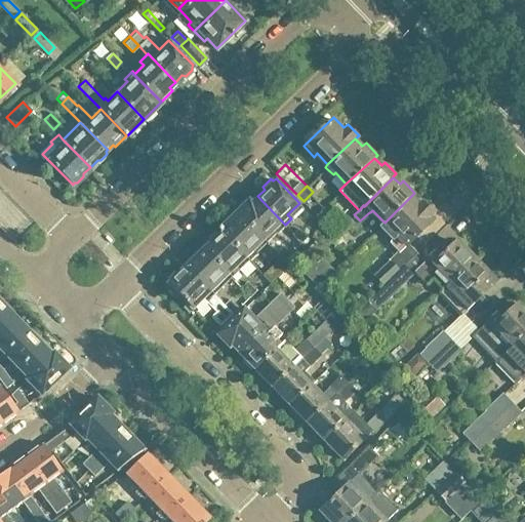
[(277,233),(285,225),(257,196),(255,193),(237,210),(264,238),(273,229),(277,233)]
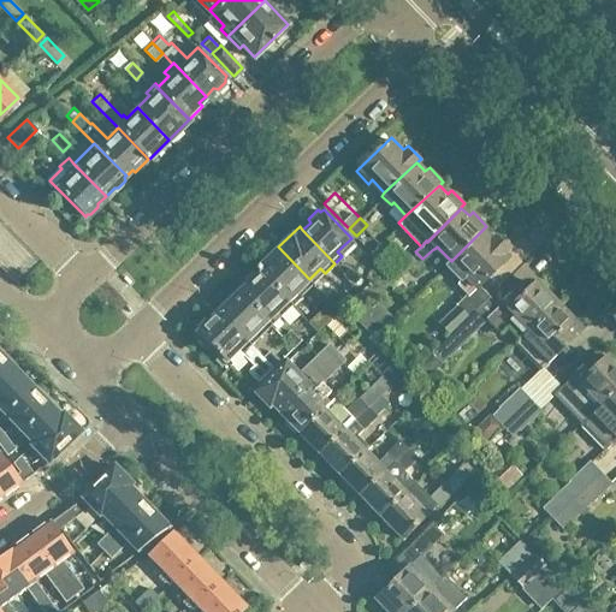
[(463,274),(456,281),(468,293),(508,255),(504,253),(509,249),(495,235),(491,238),(483,230),(451,261),(463,274)]
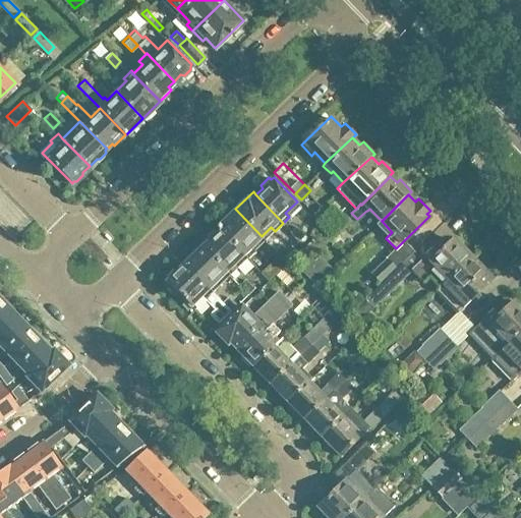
[(321,219),(330,211),(323,204),(313,212),(321,219)]
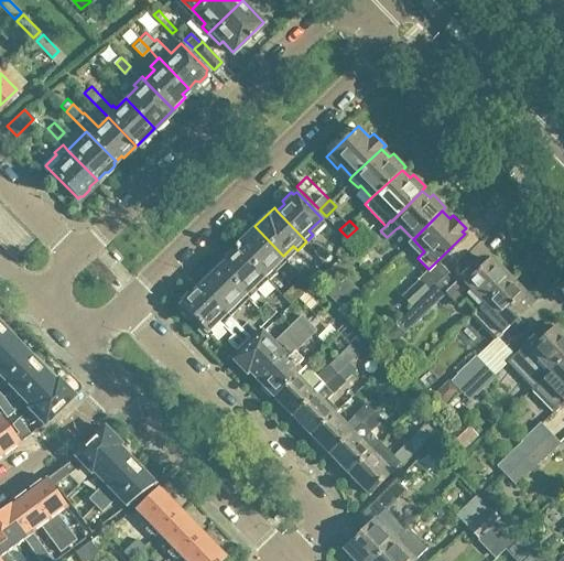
[(273,266),(283,256),(255,226),(236,245),(262,274),(268,279),(278,270),(273,266)]
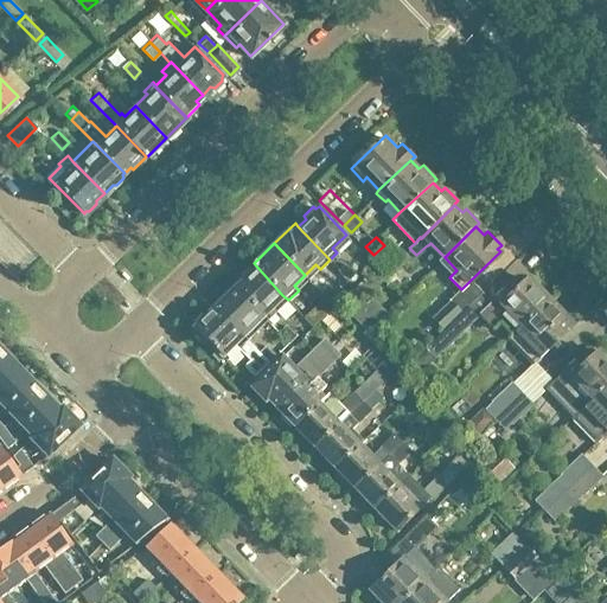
[(409,248),(398,258),(406,265),(416,255),(409,248)]
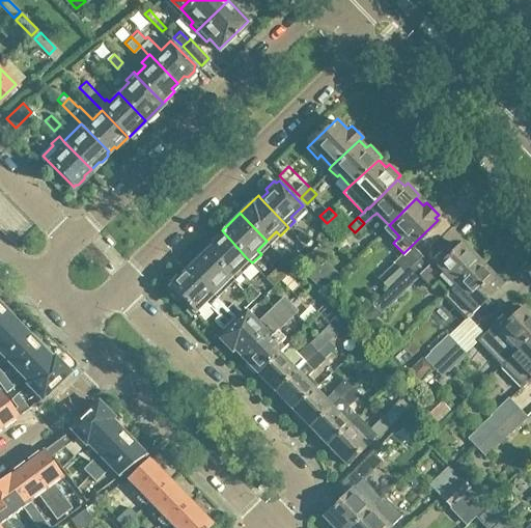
[(313,240),(302,228),(296,234),(307,246),(313,240)]
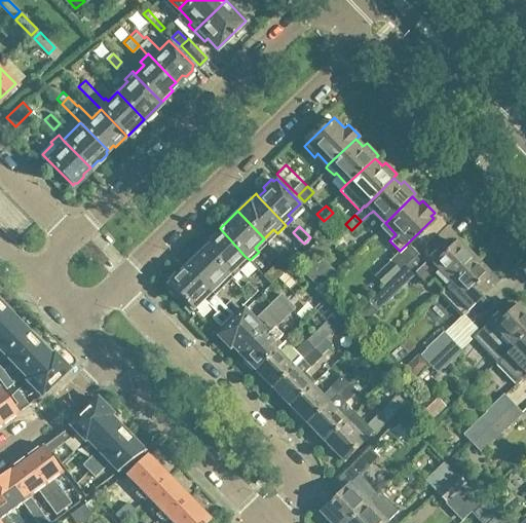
[(235,264),(245,256),(220,228),(211,238),(213,239),(203,249),(227,272),(231,276),(239,268),(235,264)]
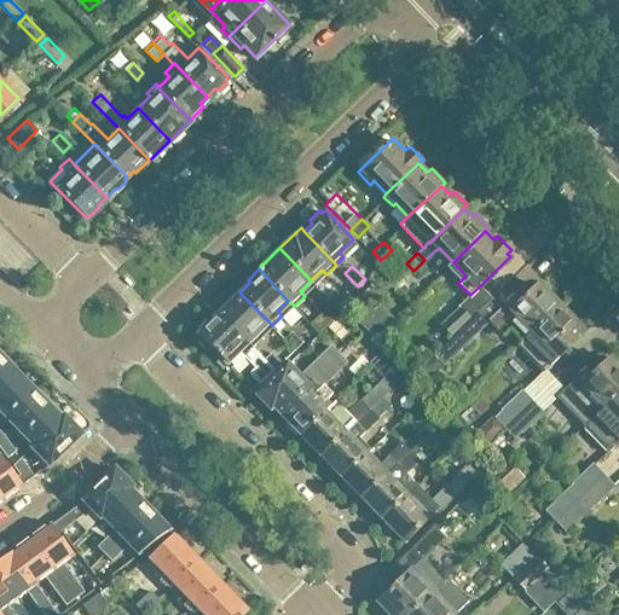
[(526,280),(504,301),(505,302),(487,318),(503,334),(510,326),(521,340),(559,303),(538,282),(532,288),(526,280)]
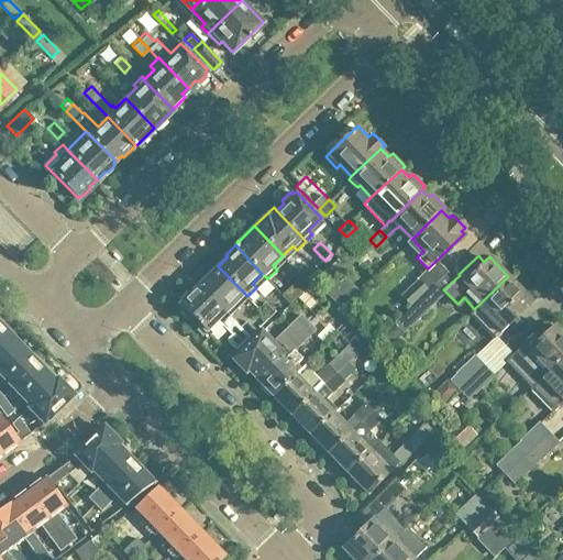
[(305,262),(297,268),(306,280),(313,272),(305,262)]
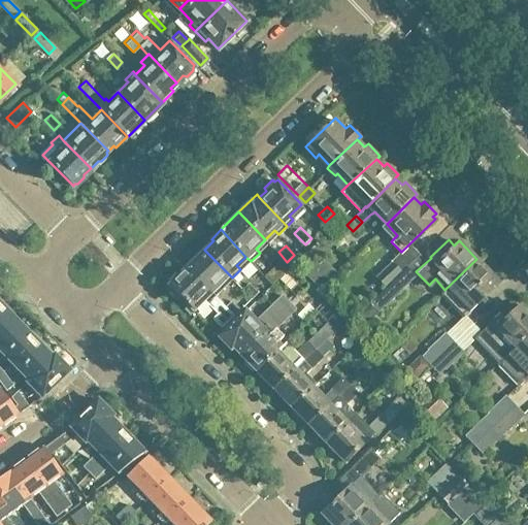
[(219,283),(228,273),(204,250),(201,250),(194,256),(195,259),(188,266),(216,295),(224,287),(219,283)]
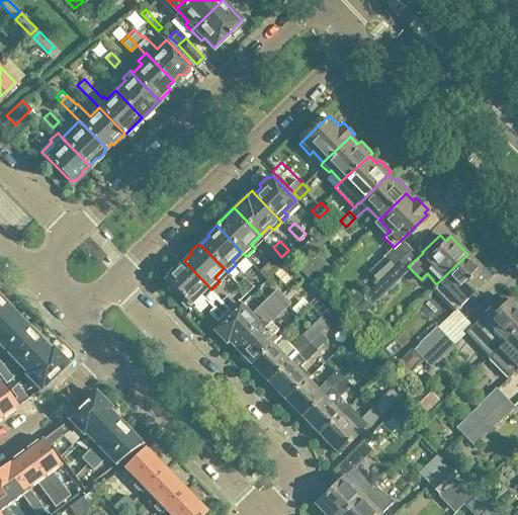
[(319,252),(314,257),(310,253),(297,265),(316,281),(332,264),(319,252)]
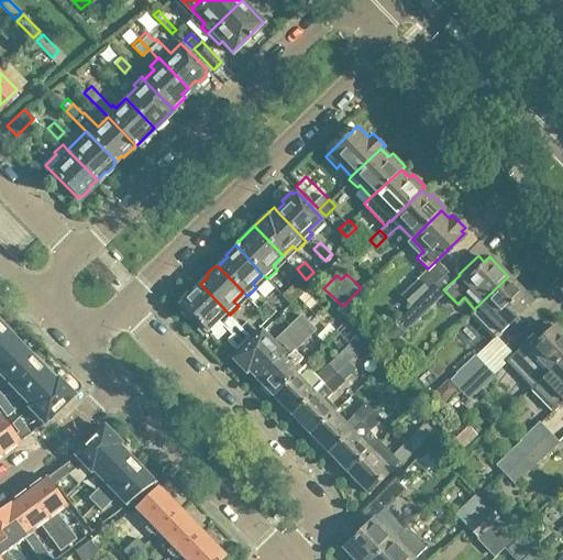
[(494,337),(528,304),(519,295),(522,292),(508,276),(474,309),(471,313),(494,337)]
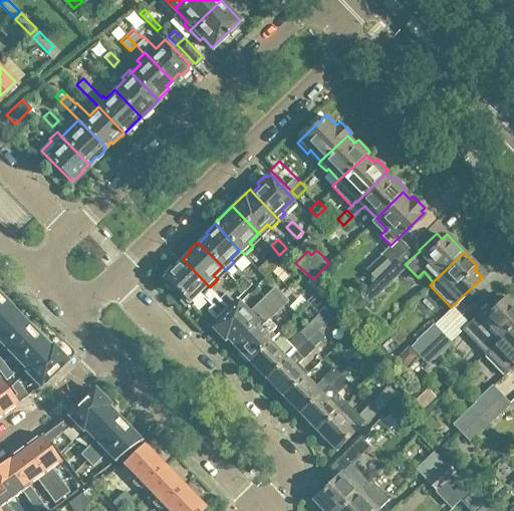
[(382,270),(383,269),(391,262),(381,253),(366,268),(375,277),(382,270)]
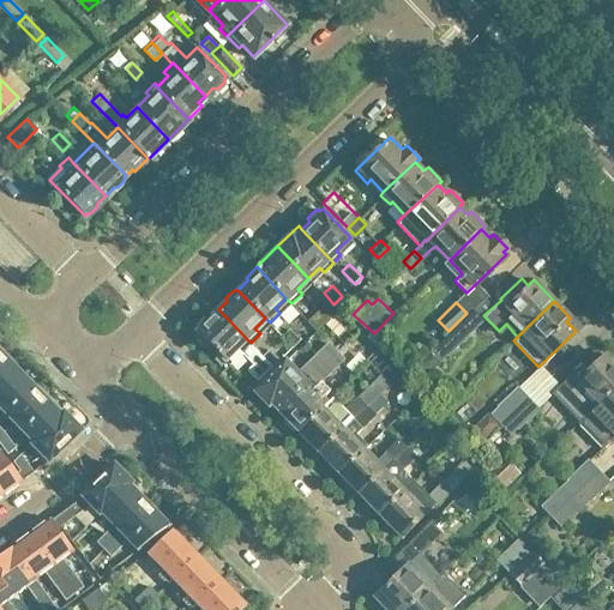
[(323,303),(307,319),(315,328),(332,313),(323,303)]
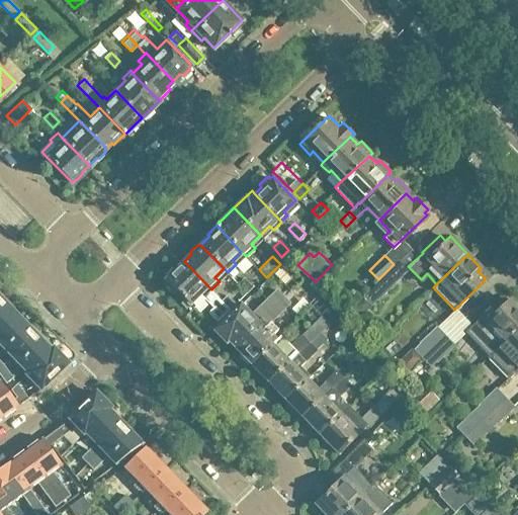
[(211,289),(184,261),(177,268),(174,267),(167,274),(168,277),(166,278),(168,280),(167,284),(173,290),(176,289),(183,296),(182,299),(188,306),(191,305),(193,307),(211,289)]
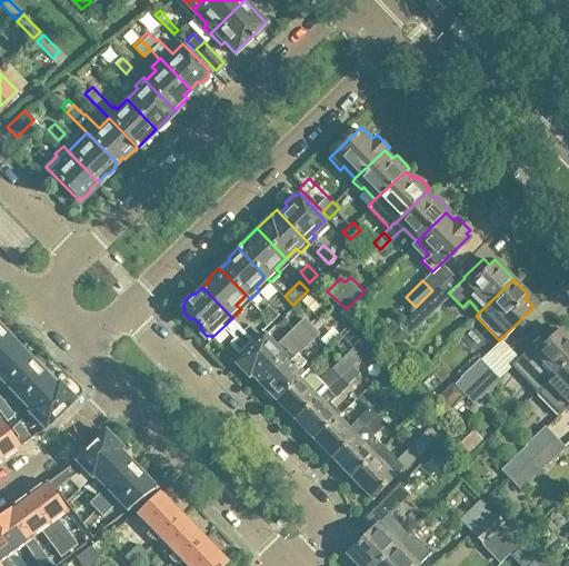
[(435,309),(425,298),(423,299),(416,307),(398,324),(408,335),(435,309)]
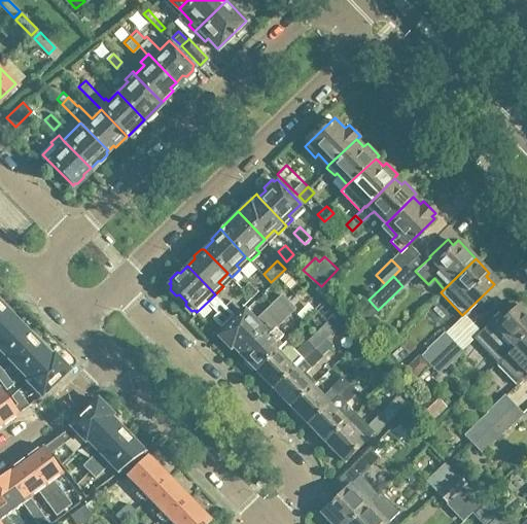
[(251,297),(257,290),(249,281),(243,287),(251,297)]
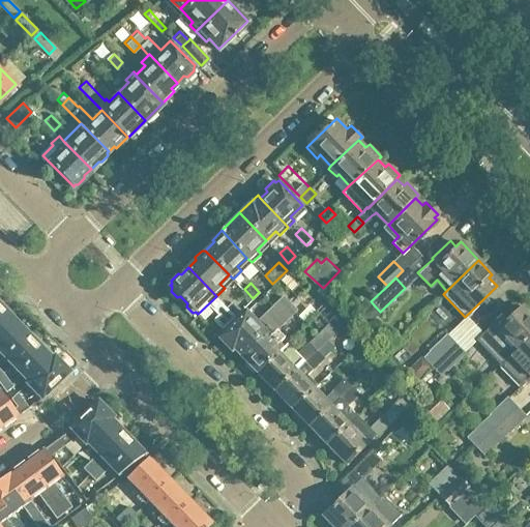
[(234,347),(240,353),(292,302),(284,295),(257,321),(246,311),(219,337),(232,349),(234,347)]
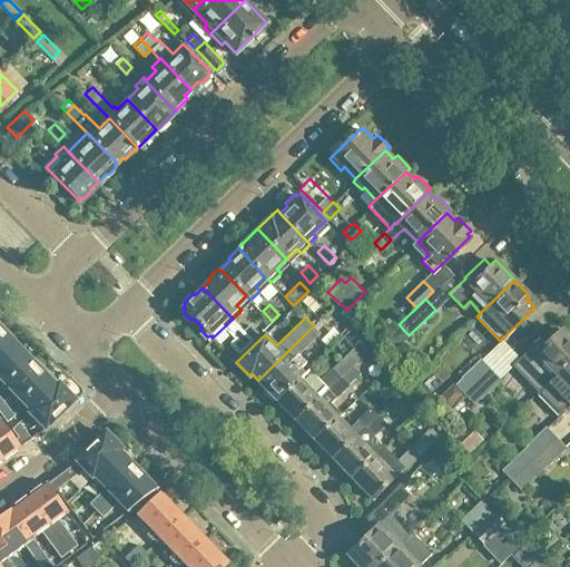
[(259,333),(251,323),(244,330),(253,340),(259,333)]
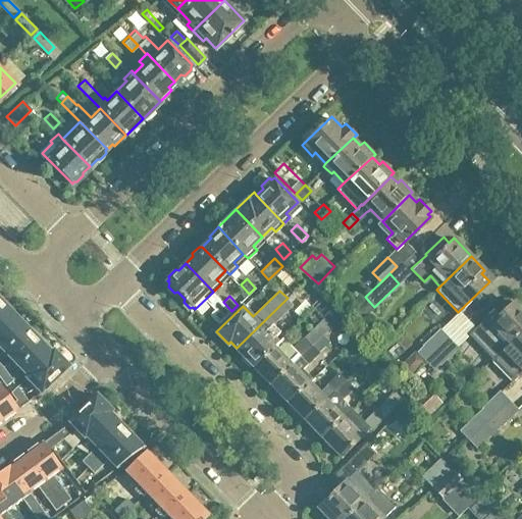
[(365,297),(353,310),(362,319),(374,307),(365,297)]
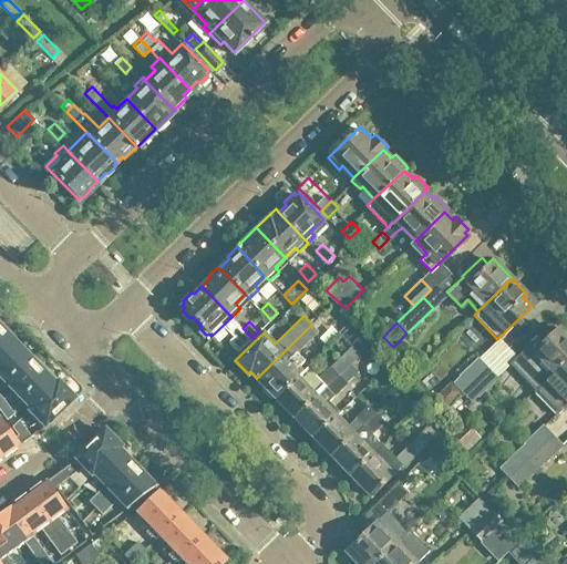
[(272,395),(276,397),(302,371),(301,370),(289,358),(318,330),(312,324),(257,378),(264,386),(261,388),(271,397),(272,395)]
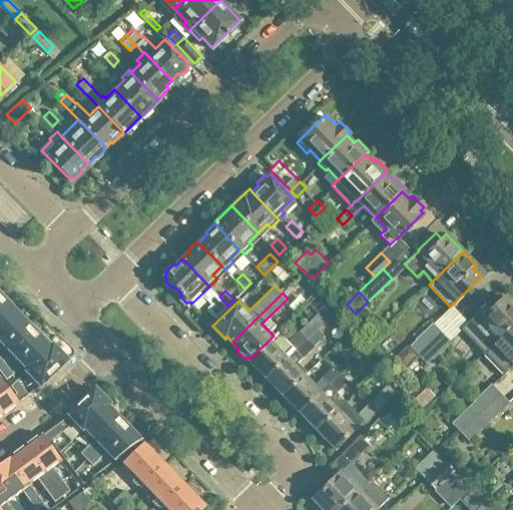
[(0,328),(17,312),(1,296),(0,297),(0,328)]
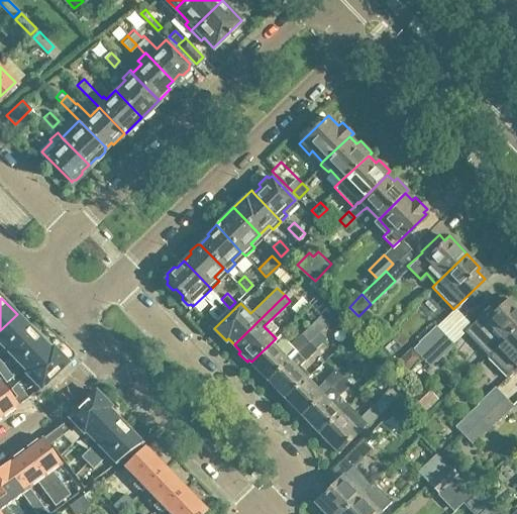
[(502,304),(496,299),(472,322),(484,335),(481,338),(491,348),(516,325),(516,306),(509,298),(502,304)]
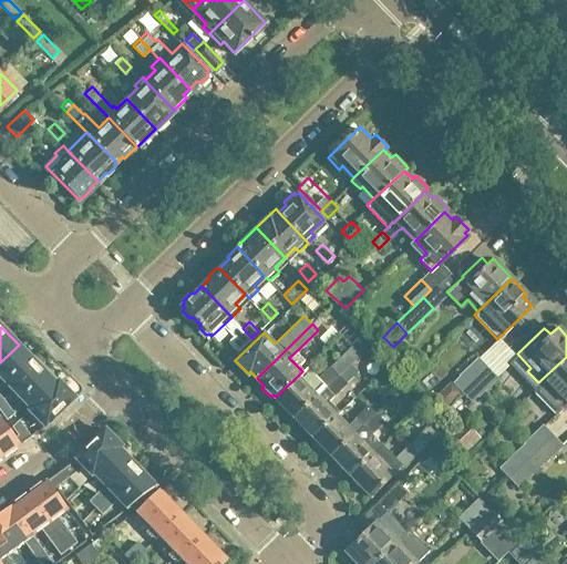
[(0,375),(11,387),(37,362),(19,345),(0,362),(0,375)]
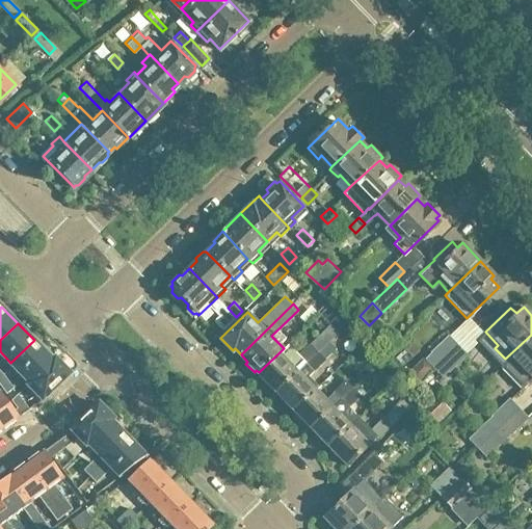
[(433,366),(456,343),(448,334),(430,350),(431,351),(425,358),(433,366)]
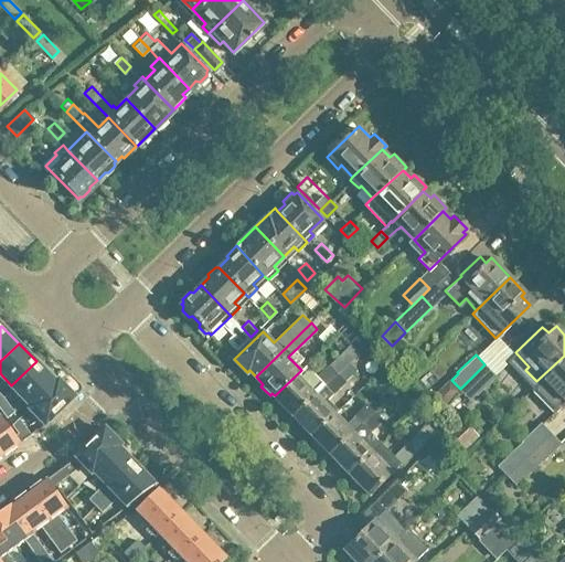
[(554,412),(564,401),(564,356),(536,381),(537,382),(531,388),(554,412)]
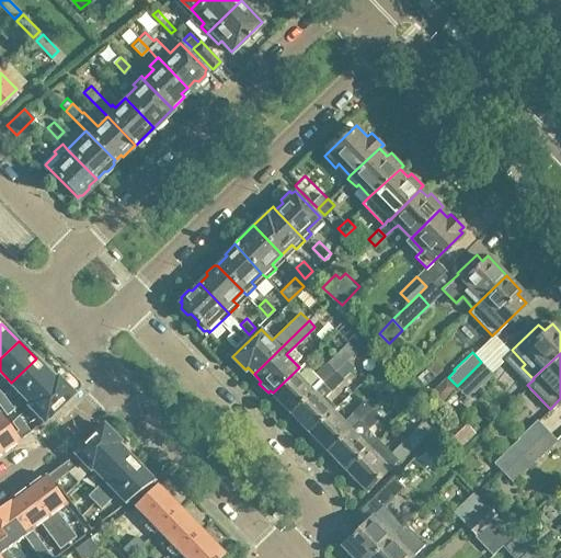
[(299,367),(273,393),(292,412),(343,362),(338,355),(330,363),(327,360),(315,372),(304,361),(298,366),(299,367)]
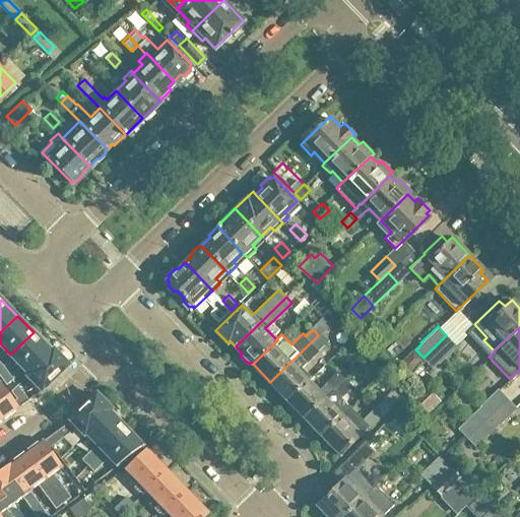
[(26,371),(52,346),(43,337),(40,339),(34,332),(10,354),(26,371)]
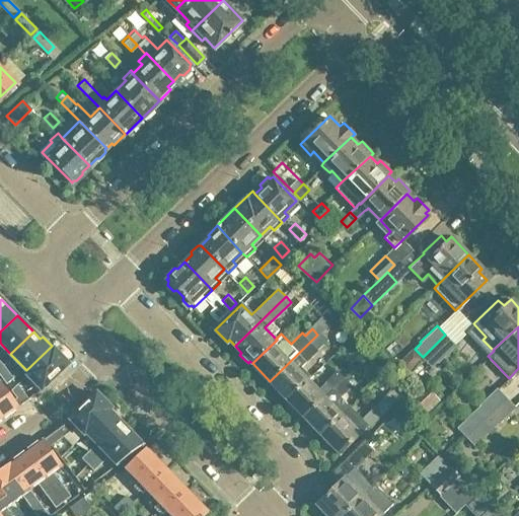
[(270,381),(287,399),(307,379),(306,379),(310,374),(301,365),(317,349),(317,348),(327,338),(320,332),(317,335),(270,381)]
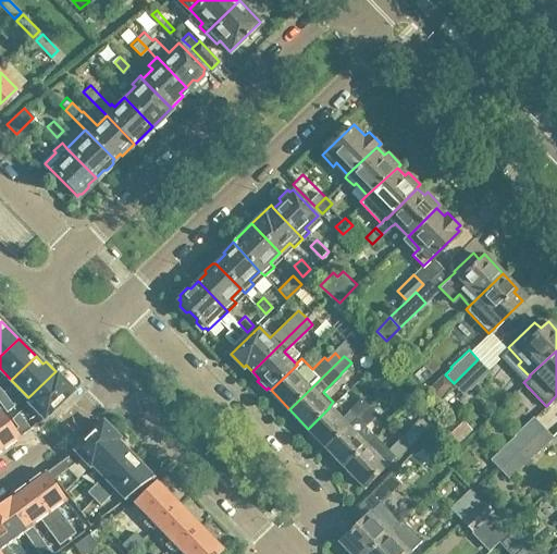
[(462,393),(487,369),(478,359),(454,383),(462,393)]
